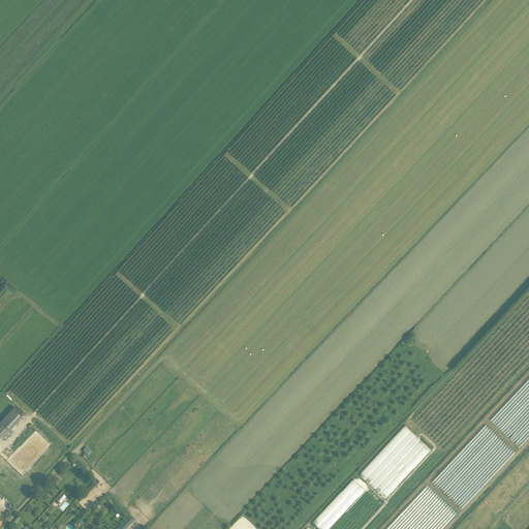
[(16,423),(6,414),(3,418),(12,427),(16,423)]
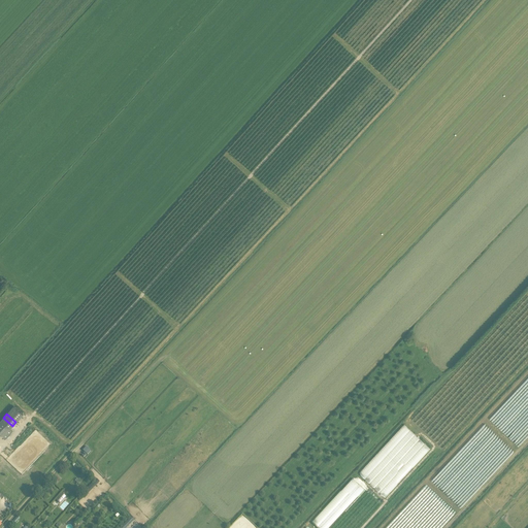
[(360,473),(387,497),(430,448),(404,424),(360,473)]
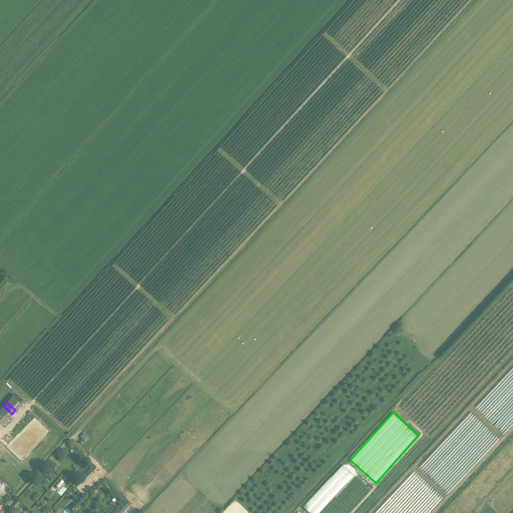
[(11,419),(9,417),(5,413),(2,417),(0,419),(0,422),(5,426),(11,419)]
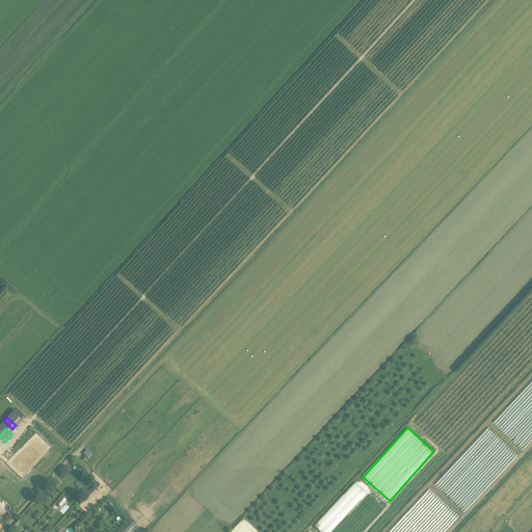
[(86,450),(82,454),(87,458),(91,454),(86,450)]
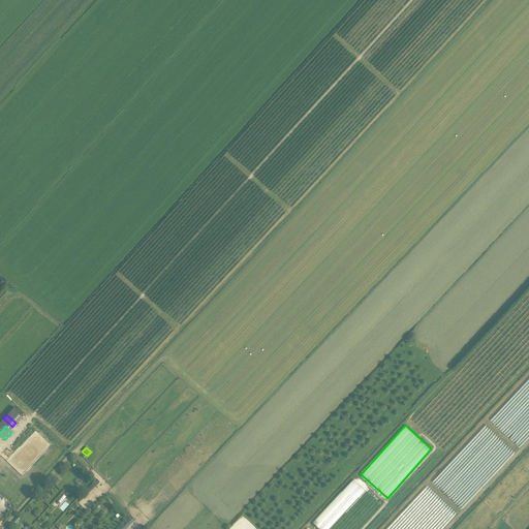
[(81,502),(99,484),(96,479),(78,499),(81,502)]
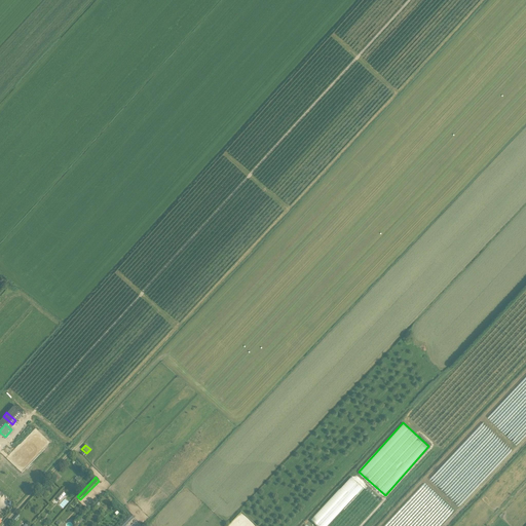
[(358,481),(317,525),(327,525),(363,486),(358,481)]
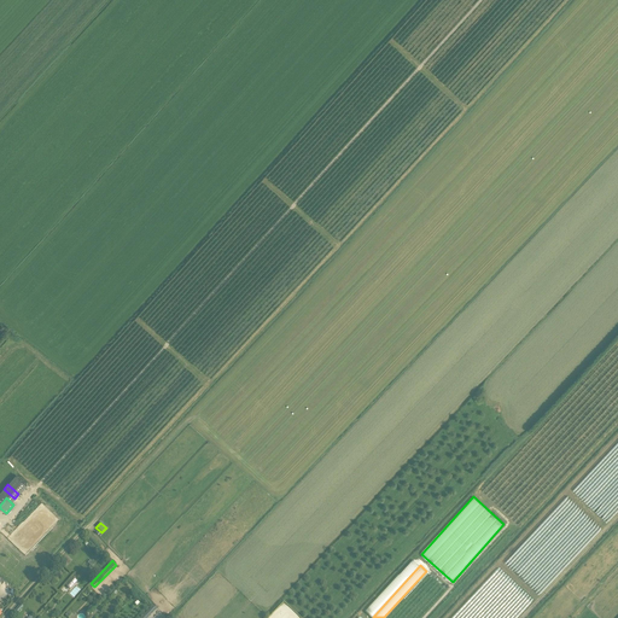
[(70,590),(77,582),(73,578),(65,586),(70,590)]
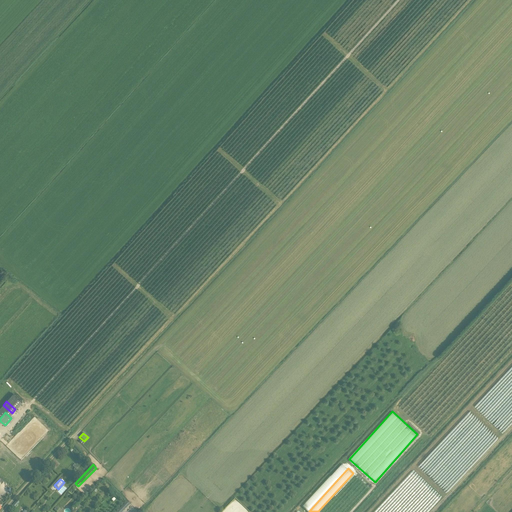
[(58,491),(61,494),(67,488),(63,485),(58,491)]
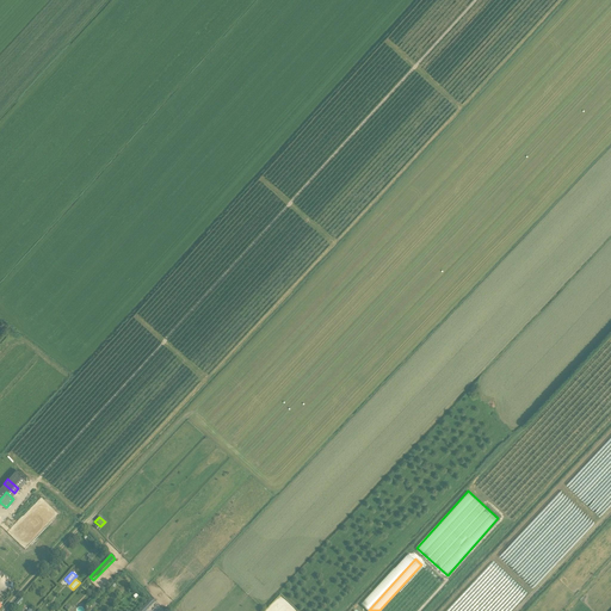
[(141,610),(146,610),(156,602),(152,598),(149,600),(140,610),(141,610)]
